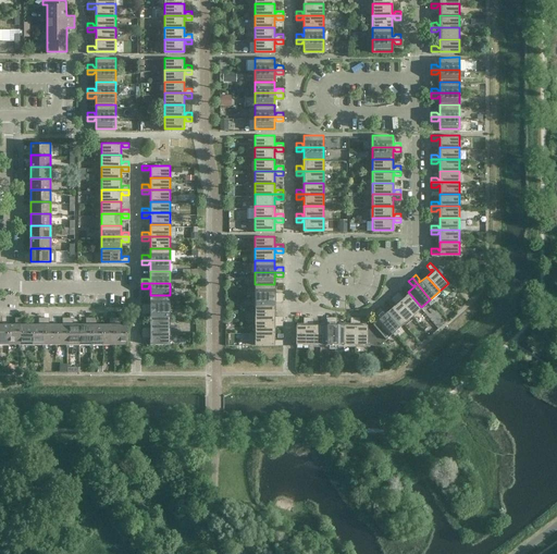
[(274,293),(274,284),(255,284),(255,295),(283,295),(283,291),(276,291),(275,293),(274,293)]
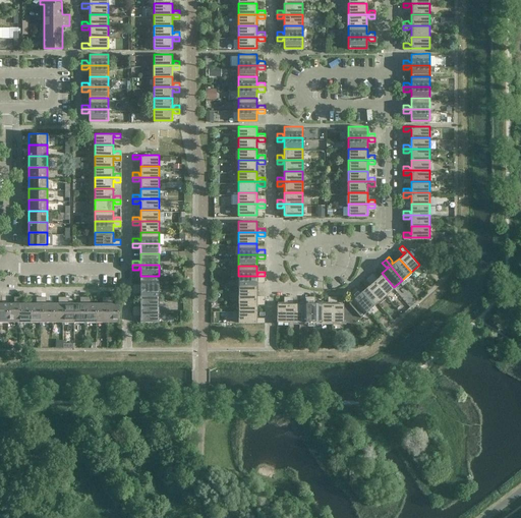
[(394,287),(382,273),(375,279),(374,278),(375,276),(372,272),(368,274),(386,294),(394,287)]
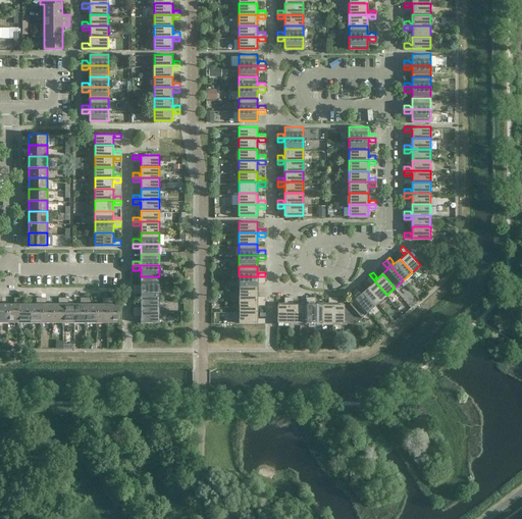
[(386,295),(369,274),(366,277),(370,281),(372,281),(373,282),(366,288),(378,302),(386,295)]
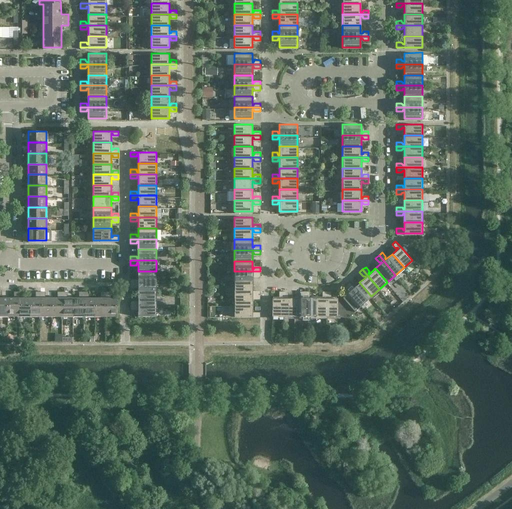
[(156,282),(156,271),(138,271),(138,280),(137,280),(136,278),(130,278),(130,282),(156,282)]
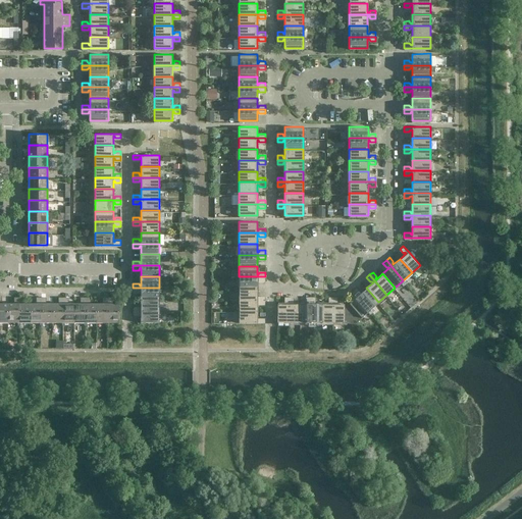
[(257,288),(257,279),(258,279),(259,281),(265,281),(265,276),(239,276),(239,288),(257,288)]
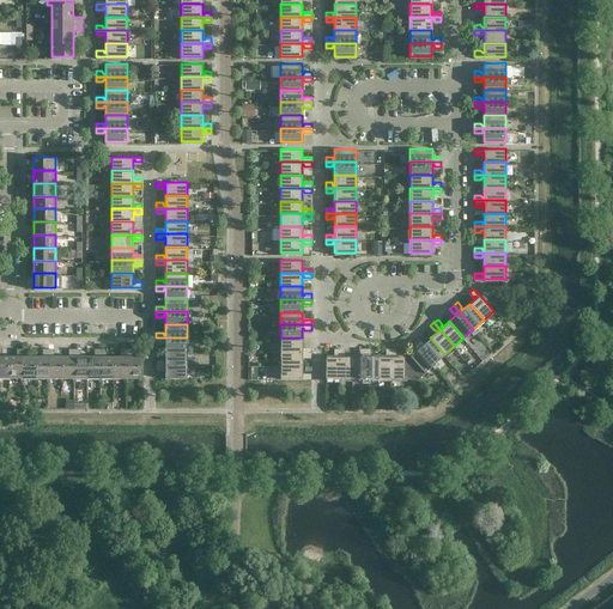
[(444,354),(430,338),(423,345),(422,343),(423,341),(418,336),(414,340),(435,363),(444,354)]
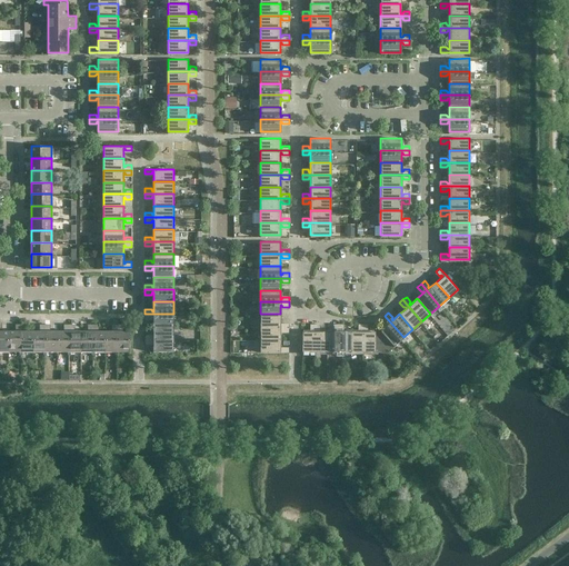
[(173,326),(173,314),(145,314),(145,318),(151,318),(152,316),(153,316),(153,326),(173,326)]
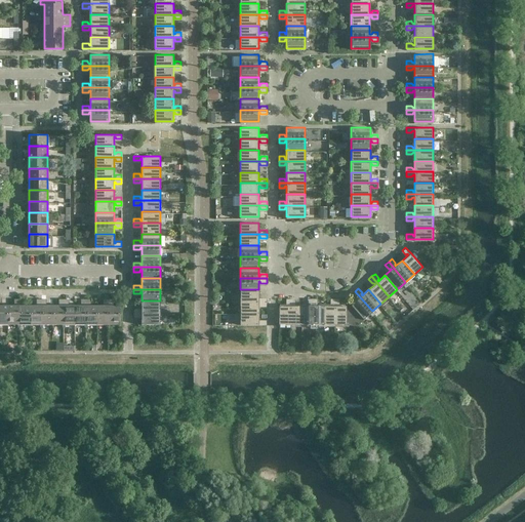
[(258,298),(258,289),(240,289),(240,300),(267,300),(267,296),(260,296),(259,298),(258,298)]
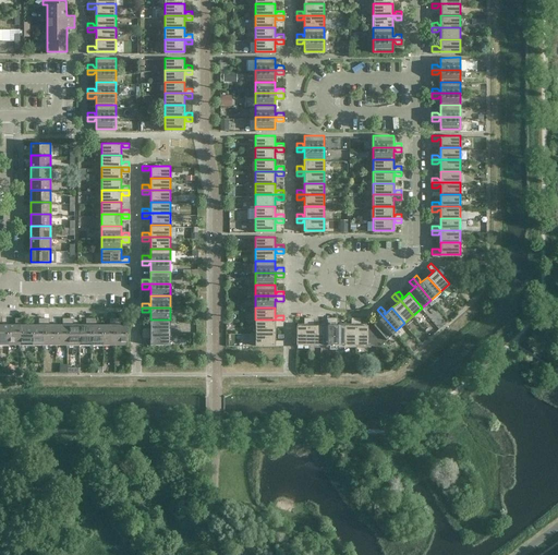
[(396,330),(377,310),(374,312),(377,316),(379,316),(380,317),(373,324),(386,338),(396,330)]
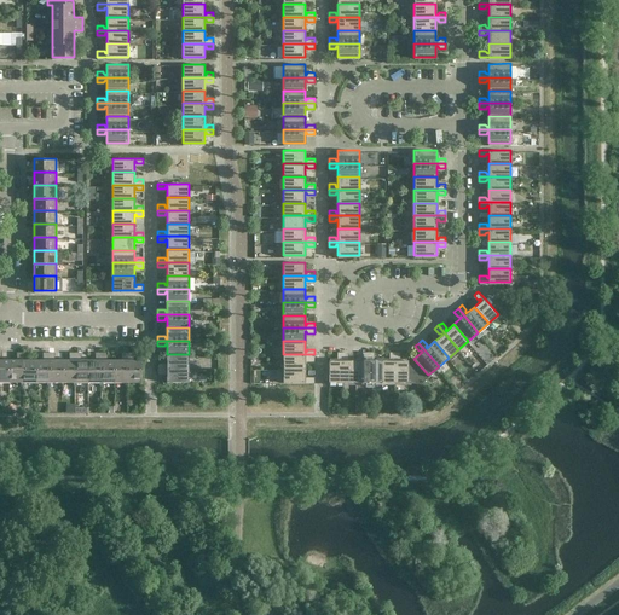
[(23,381),(23,350),(17,350),(17,355),(18,355),(19,357),(19,359),(10,359),(10,381),(23,381)]
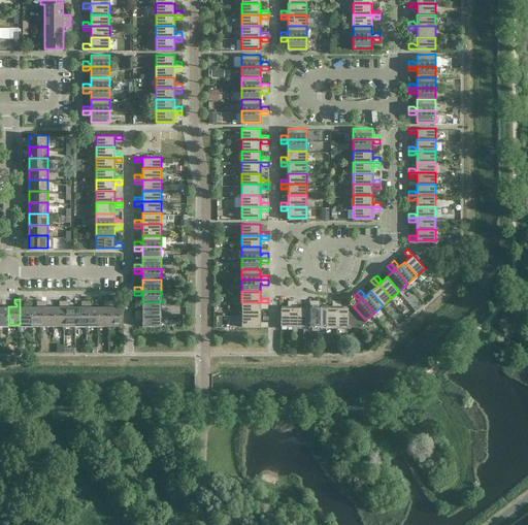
[(30,325),(30,306),(22,306),(22,304),(23,303),(24,303),(24,299),(20,299),(20,325),(30,325)]
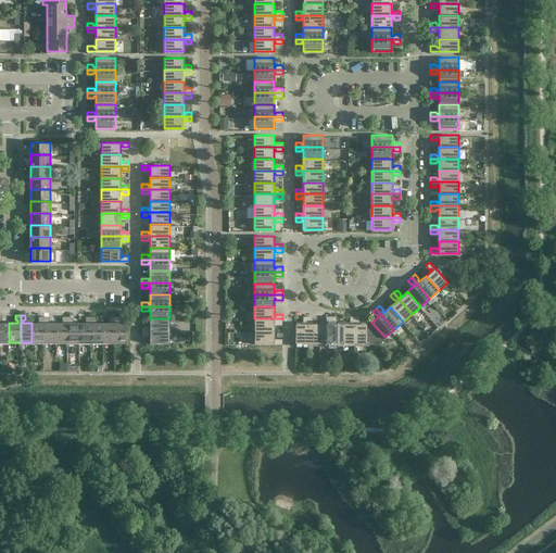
[(43,342),(43,315),(38,315),(38,319),(40,319),(41,321),(41,323),(32,323),(32,342),(43,342)]
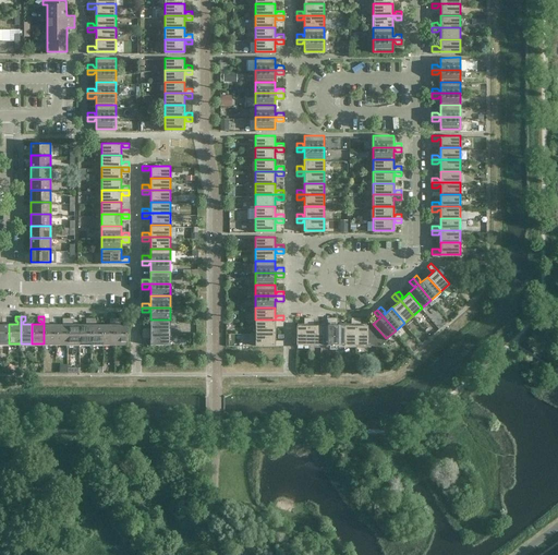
[(56,344),(56,324),(46,324),(46,322),(48,321),(49,321),(49,316),(44,316),(44,344),(56,344)]
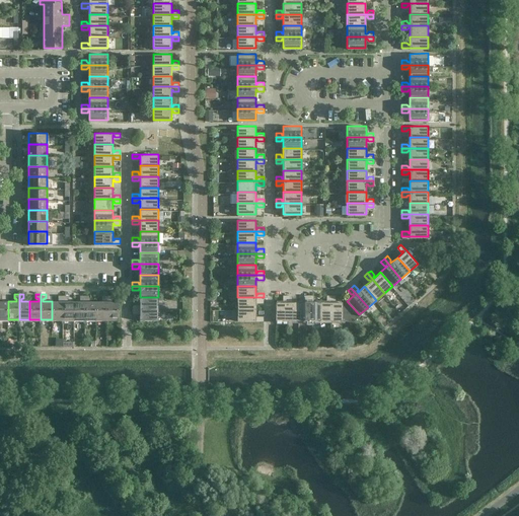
[(63,319),(63,294),(58,294),(58,298),(60,298),(61,299),(61,301),(52,301),(52,319),(63,319)]
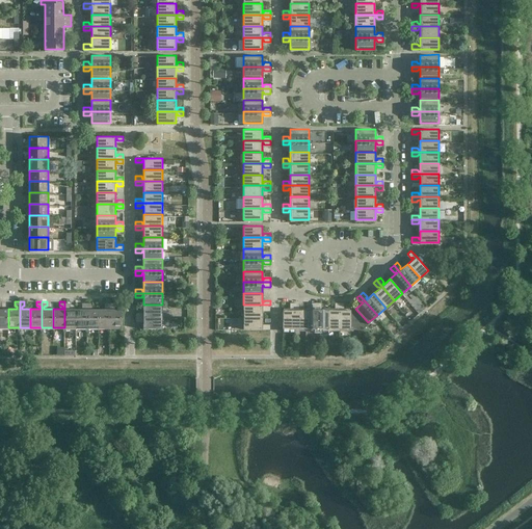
[(76,327),(76,309),(67,309),(67,307),(69,306),(70,306),(70,301),(64,301),(64,327),(76,327)]
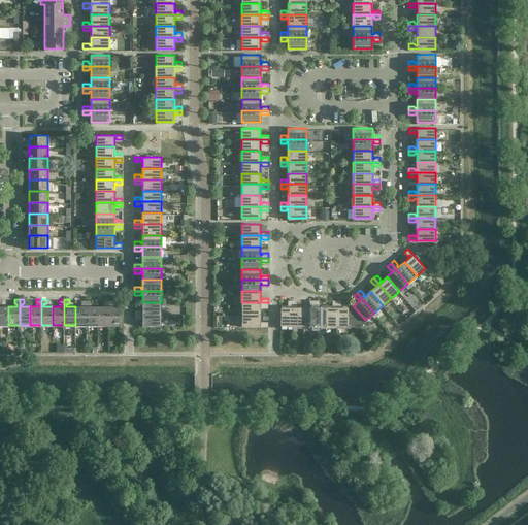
[(87,325),(87,299),(81,299),(81,303),(83,303),(84,304),(84,306),(75,306),(75,325),(87,325)]
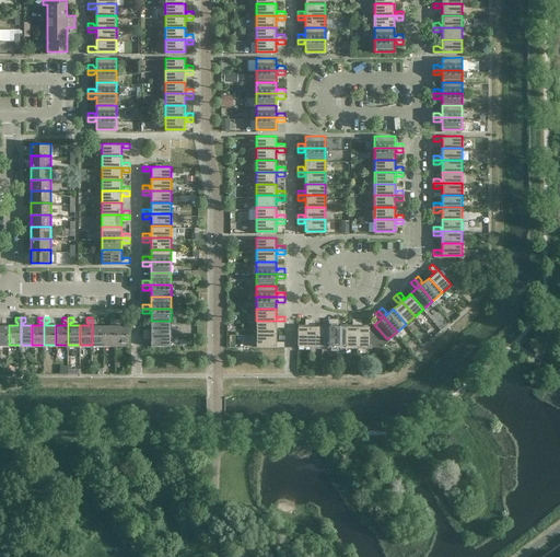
[(103,345),(103,325),(94,325),(94,323),(95,322),(96,322),(96,317),(92,317),(92,345),(103,345)]
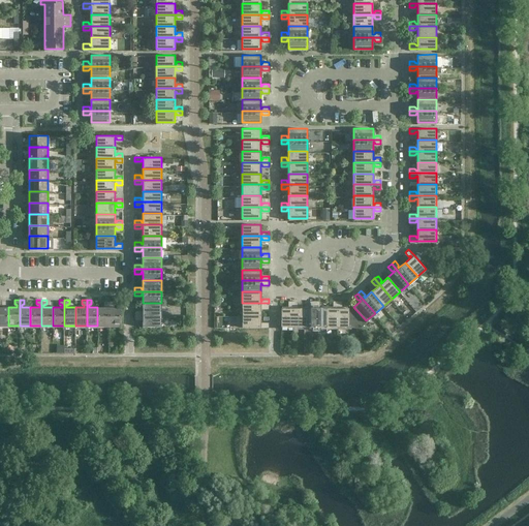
[(109,326),(109,300),(103,300),(103,304),(105,304),(106,305),(106,307),(97,307),(97,326),(109,326)]
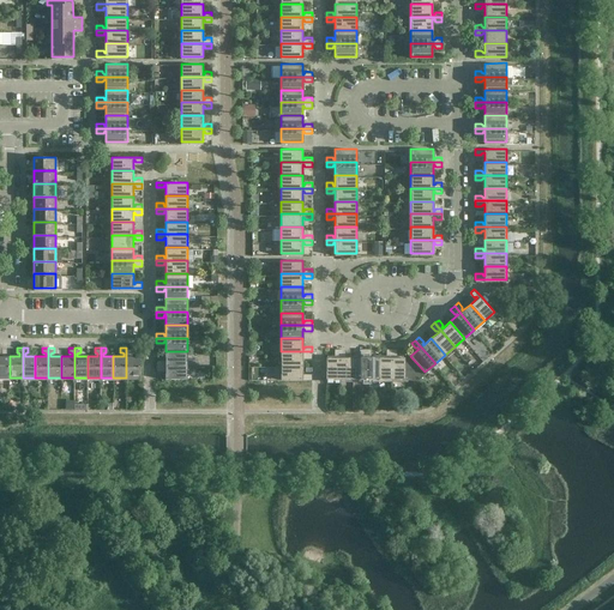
[(139,378),(139,356),(128,356),(128,354),(131,352),(132,352),(132,348),(126,348),(126,378),(139,378)]
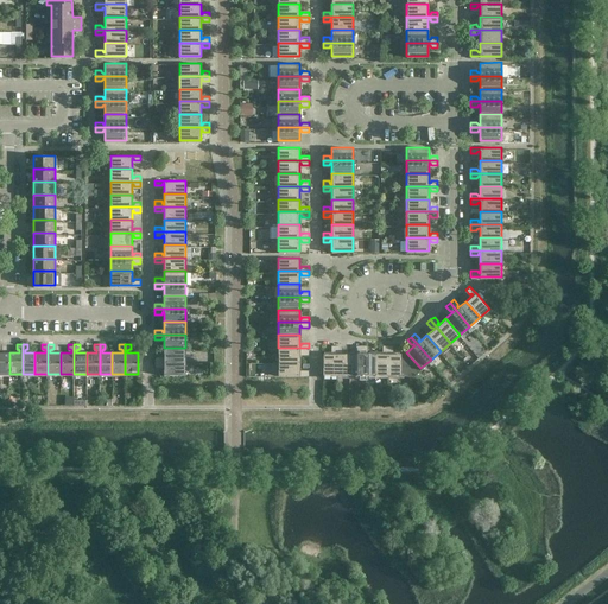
[(336,374),(336,344),(331,344),(331,350),(334,351),(334,353),(323,353),(323,374),(336,374)]
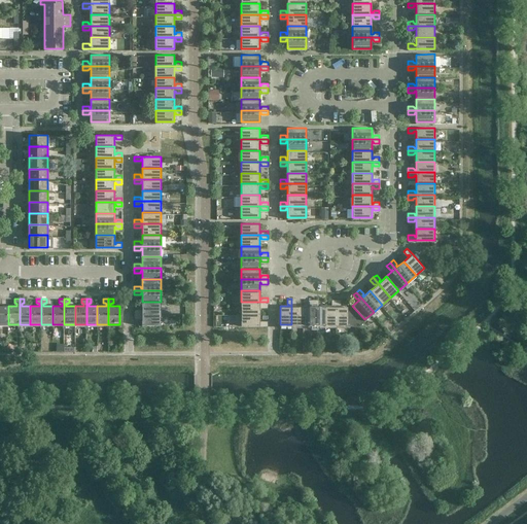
[(303,324),(303,306),(293,306),(293,305),(295,304),(296,304),(296,299),(291,299),(291,324),(303,324)]
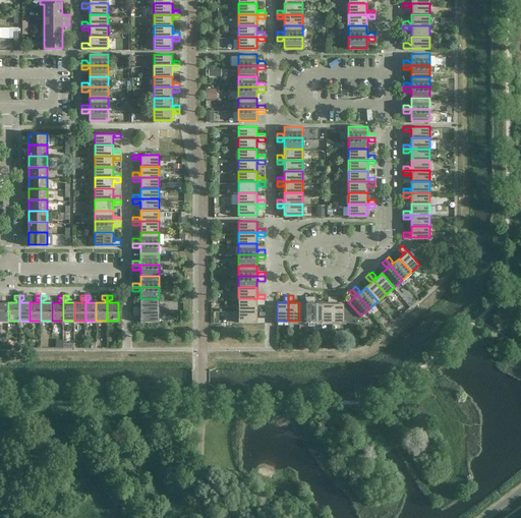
[(310,321),(310,295),(305,295),(305,300),(306,300),(308,301),(308,302),(299,302),(299,321),(310,321)]
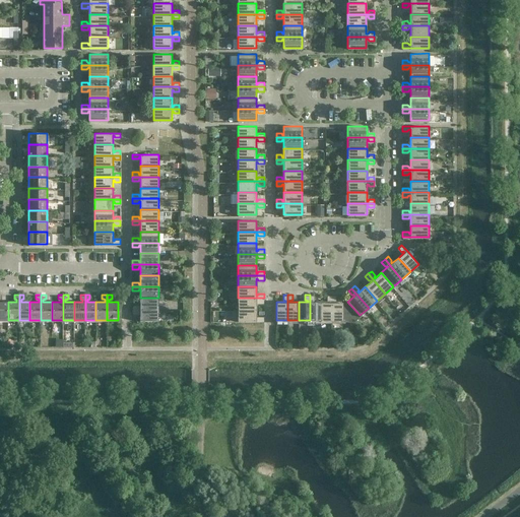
[(321,320),(321,302),(312,302),(312,301),(314,300),(314,295),(310,295),(310,320),(321,320)]
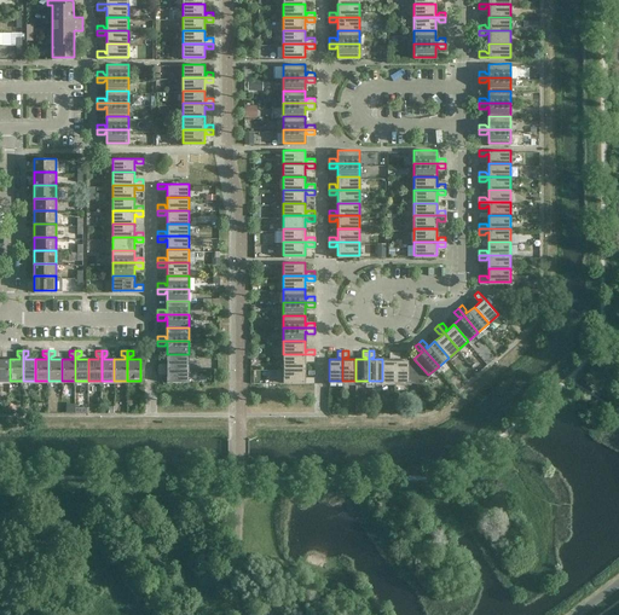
[(394,381),(394,350),(389,350),(389,357),(392,358),(392,359),(382,359),(382,381),(394,381)]
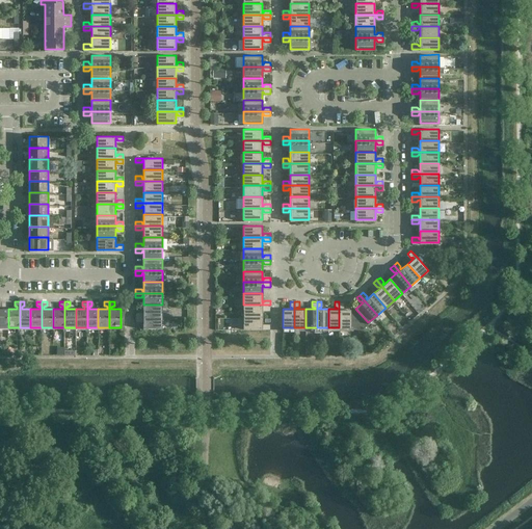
[(351,327),(351,309),(342,309),(342,308),(343,307),(344,307),(344,301),(339,301),(339,327),(351,327)]
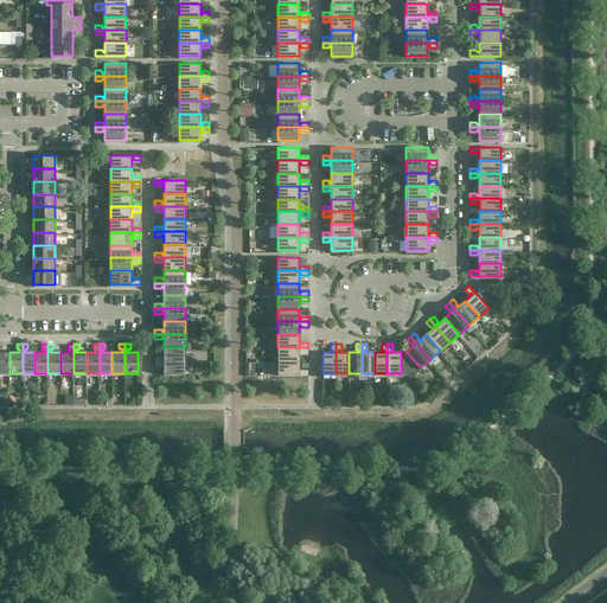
[(185,359),(185,347),(164,347),(164,357),(163,357),(161,354),(154,354),(154,359),(185,359)]
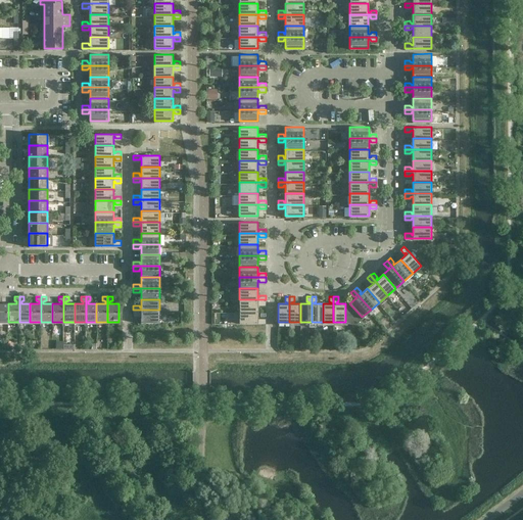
[(257,311),(257,301),(258,301),(259,303),(266,303),(266,299),(239,299),(239,311),(257,311)]
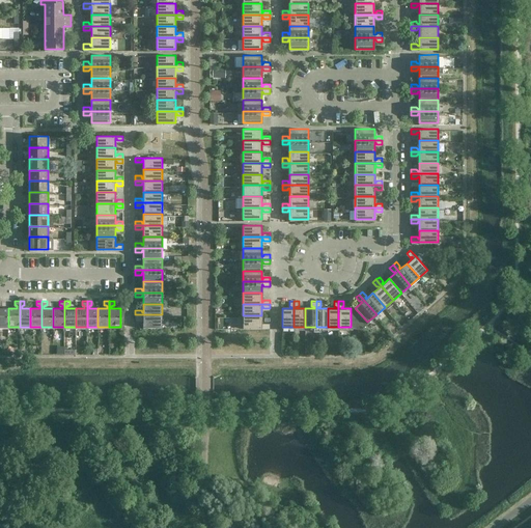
[(367,322),(355,308),(351,308),(351,327),(362,327),(367,322)]
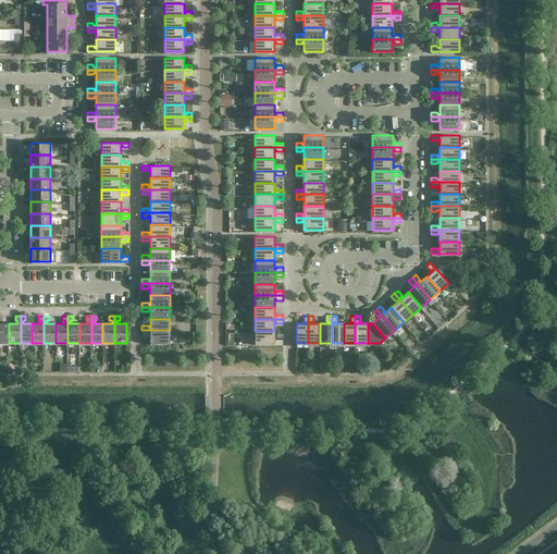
[(170,343),(170,330),(141,330),(141,335),(148,335),(149,333),(150,333),(150,343),(170,343)]
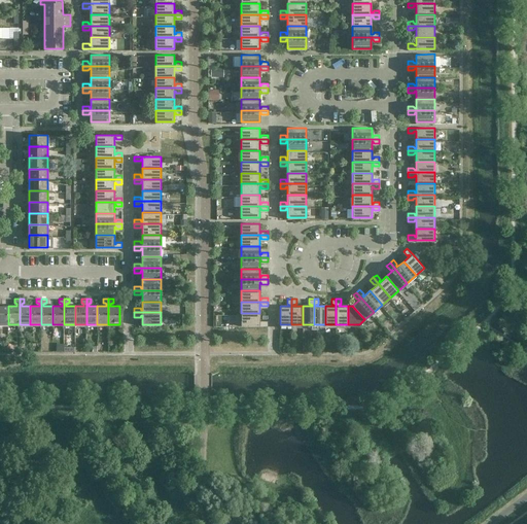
[(259,321),(259,313),(241,313),(241,324),(268,324),(268,319),(261,319),(261,320),(260,321),(259,321)]
